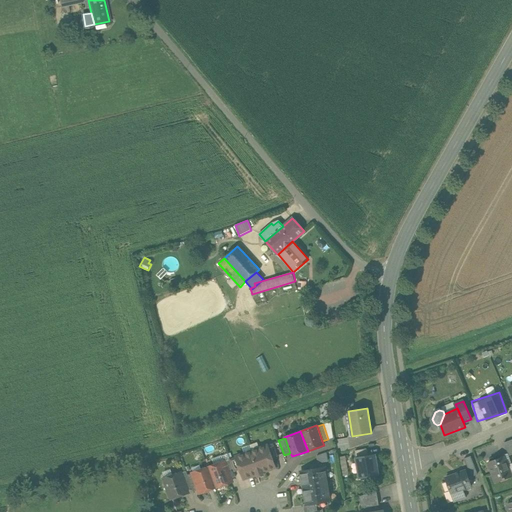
[(477,455),(482,454),(484,461),(495,457),(491,442),(475,447),(477,455)]
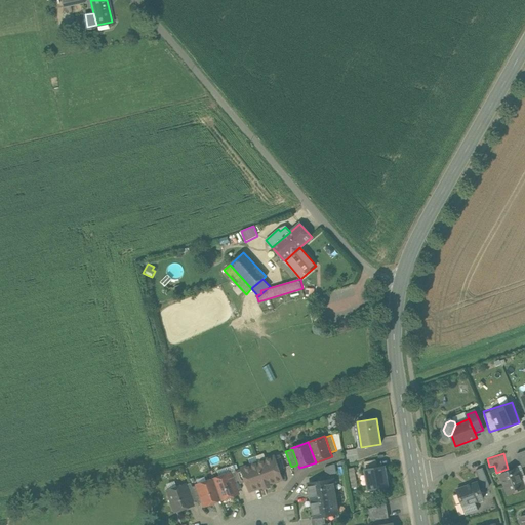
[(284,467),(280,454),(274,456),(279,470),(284,467)]
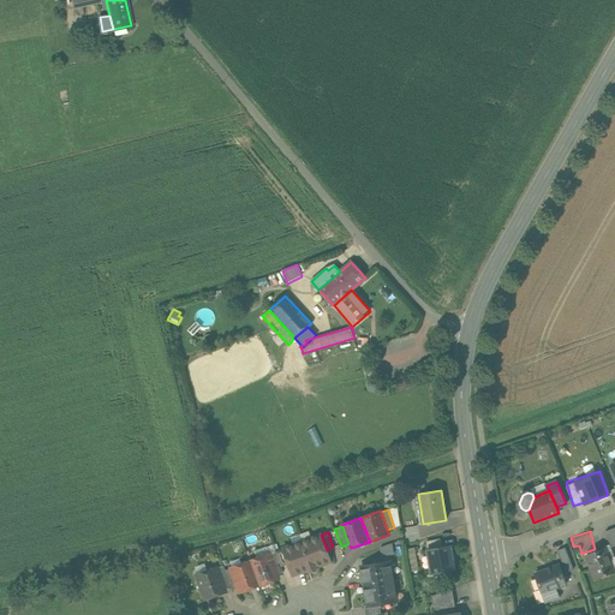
[(321,535),(284,548),(284,549),(288,563),(293,575),(309,569),(309,572),(310,572),(316,569),(316,567),(330,561),(327,550),(321,535)]
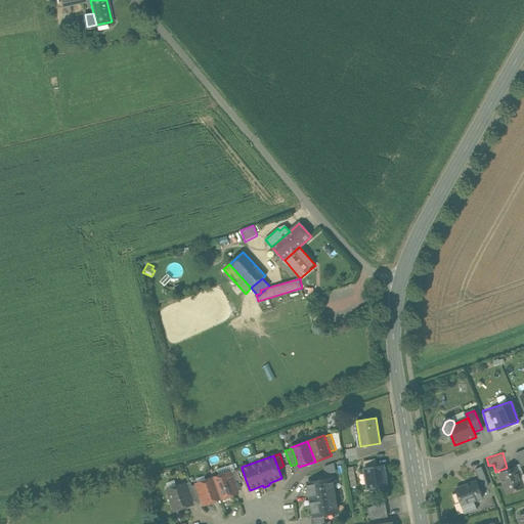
[(376,459),(363,461),(364,468),(377,466),(376,459)]
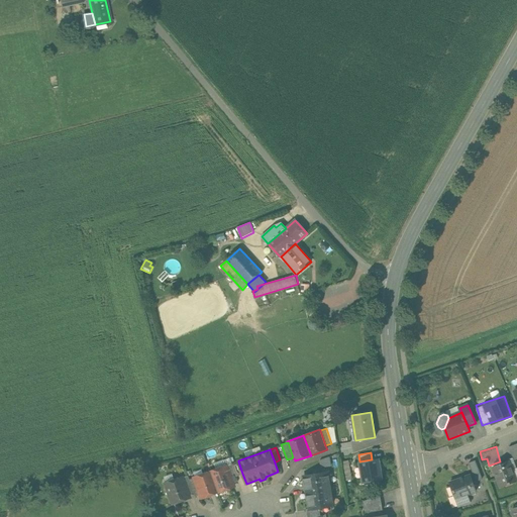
[(379,459),(379,458),(372,459),(359,461),(359,462),(362,462),(365,482),(363,482),(363,483),(382,480),(382,479),(379,459)]
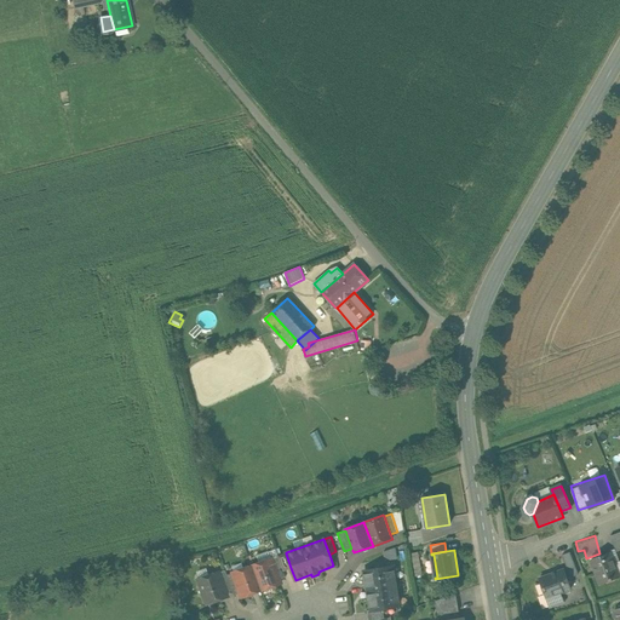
[(271,558),(269,551),(257,556),(260,563),(253,566),(262,590),(280,583),(279,579),(271,558)]
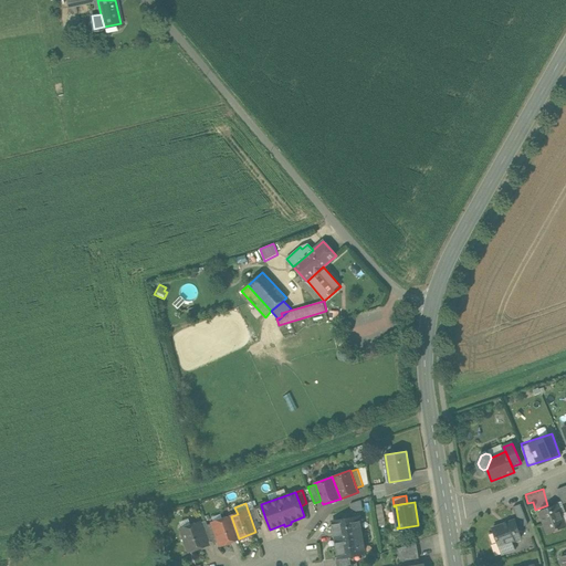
[(525,519),(521,504),(513,506),(519,521),(525,519)]
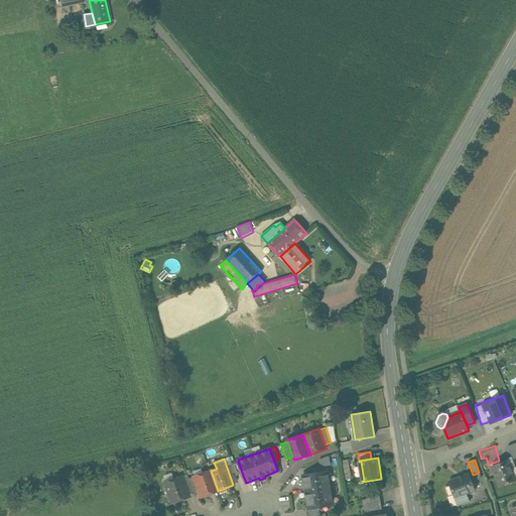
[(508,460),(492,466),(499,486),(515,480),(515,479),(515,467),(511,469),(508,460)]
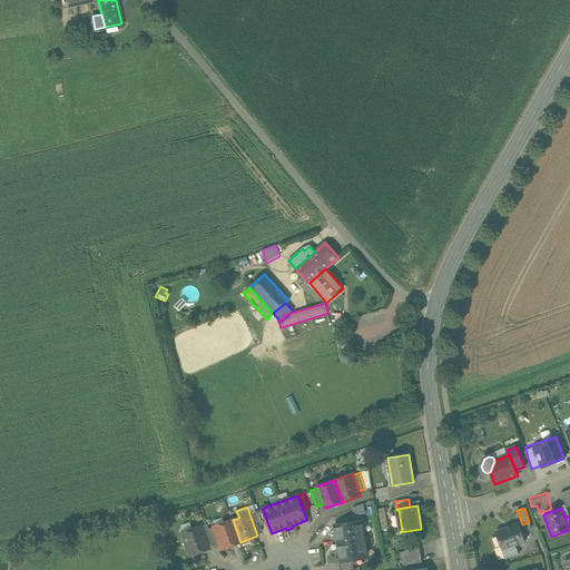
[(263,509),(256,511),(261,524),(267,522),(263,509)]
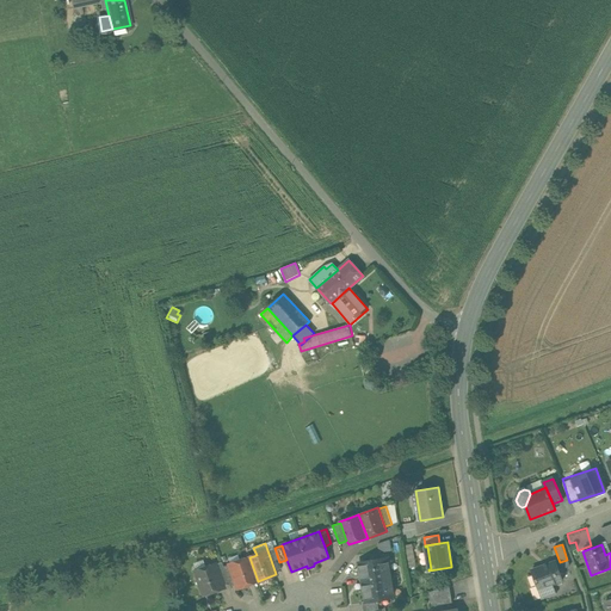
[(279,562),(275,548),(267,550),(275,571),(282,568),(279,562)]
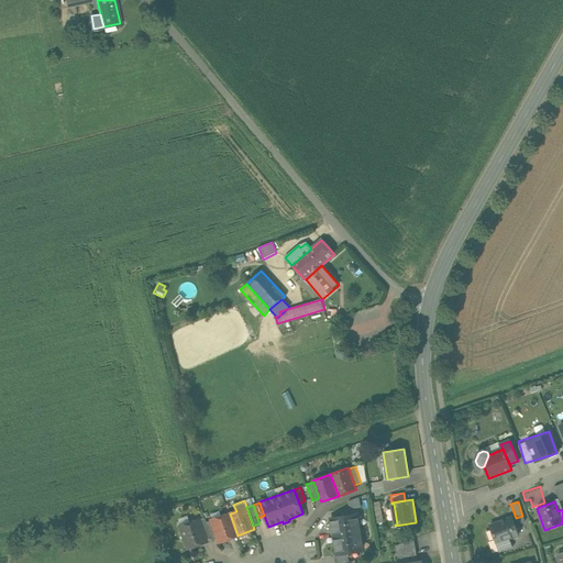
[(230,514),(212,519),(219,538),(220,541),(238,536),(230,514)]
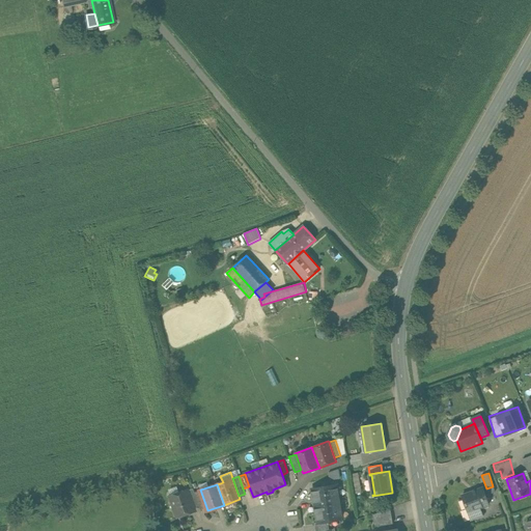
[(337,484),(312,488),(315,506),(339,502),(337,484)]
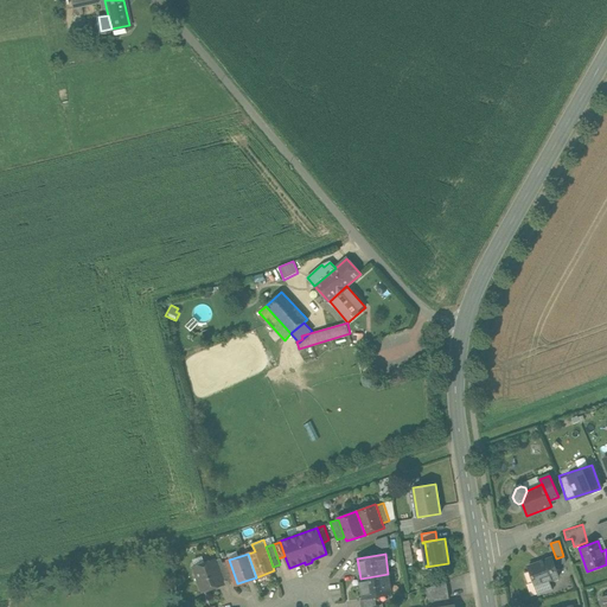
[(223,562),(221,557),(213,560),(221,580),(228,577),(222,562),(223,562)]
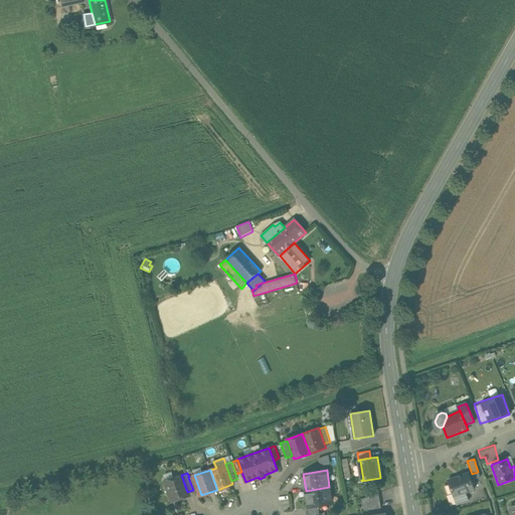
[(468,473),(448,481),(457,504),(468,500),(465,492),(474,489),(468,473)]
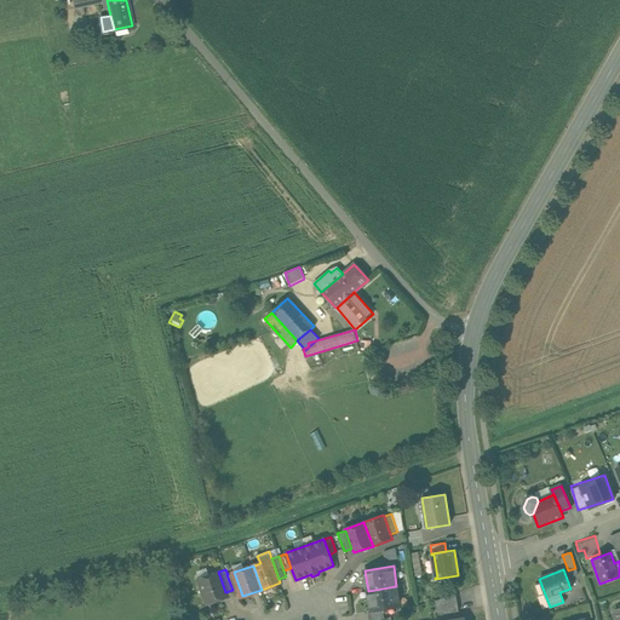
[(218,572),(199,579),(208,603),(227,596),(225,592),(218,572)]
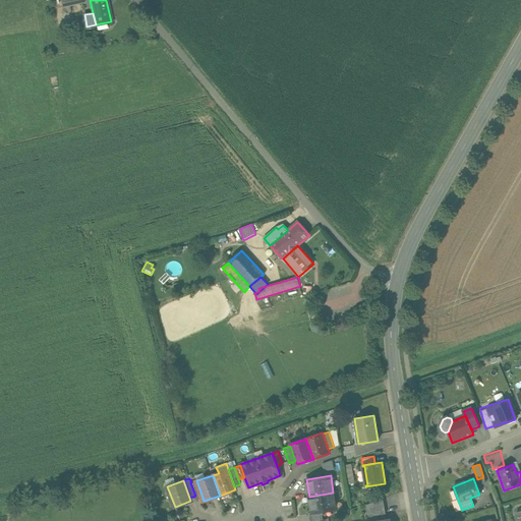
[(203,498),(196,480),(191,482),(190,482),(195,496),(196,500),(203,498)]
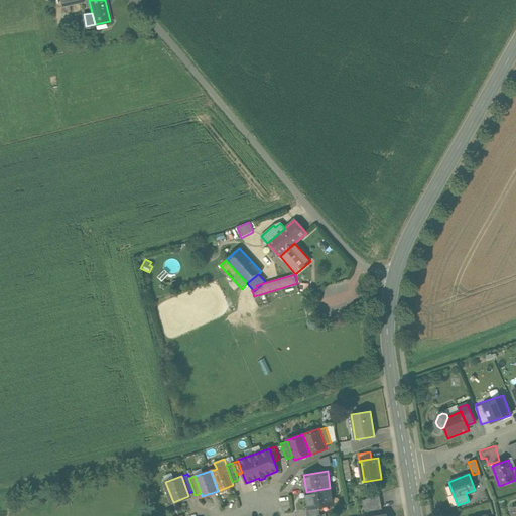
[(330,488),(306,492),(308,508),(318,506),(333,504),(330,488)]
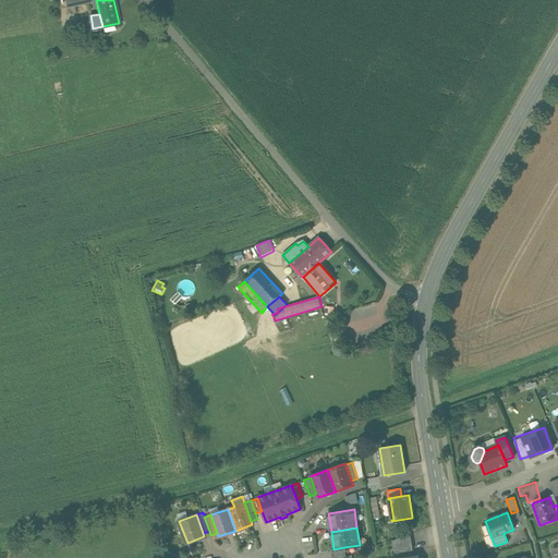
[(410,534),(391,541),(393,554),(413,550),(410,534)]
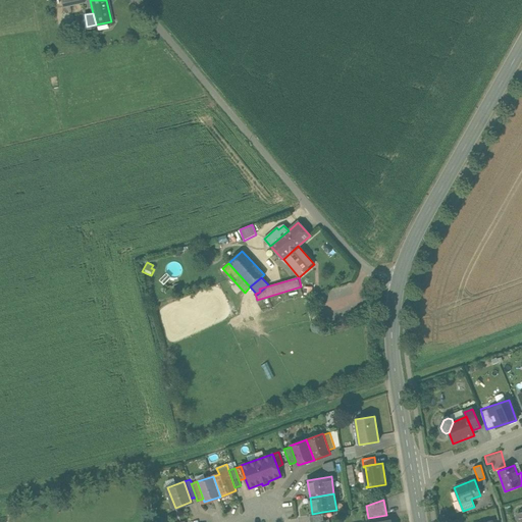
[(322,512),(312,514),(309,514),(310,521),(319,521),(323,521),(322,512)]
